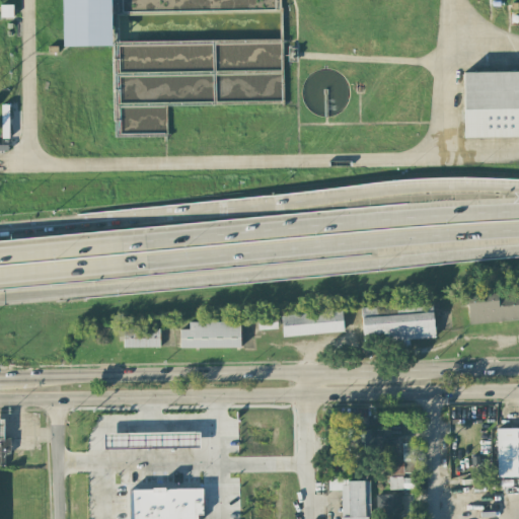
[(61,0),(63,47),(112,46),(109,0),(61,0)]
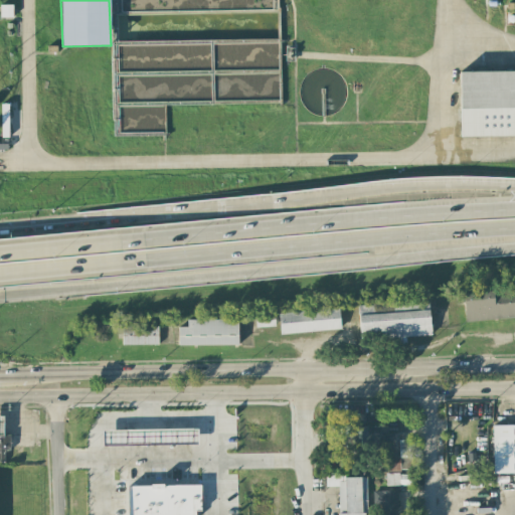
[(12,5),(0,4),(0,16),(12,17),(12,5)]
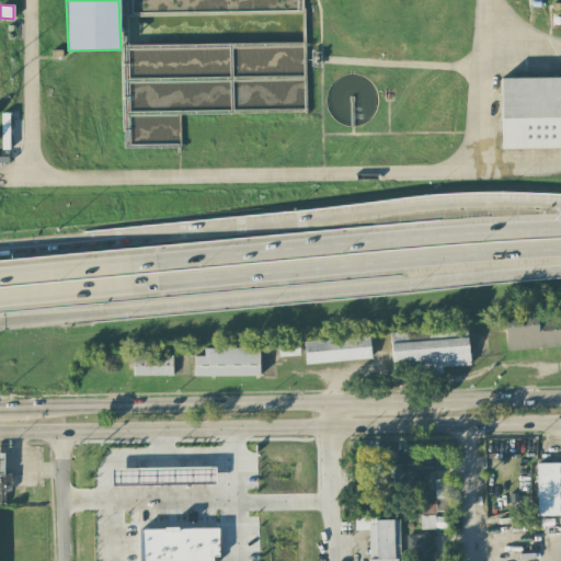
[(560,77),(500,79),(501,149),(560,148),(560,77)]
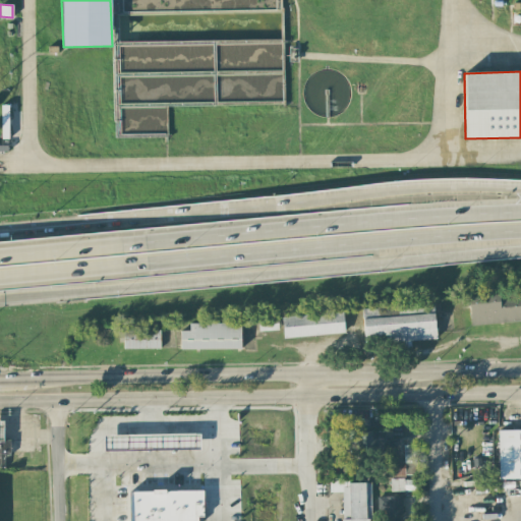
[(470,326),(520,322),(520,292),(468,296),(470,326)]
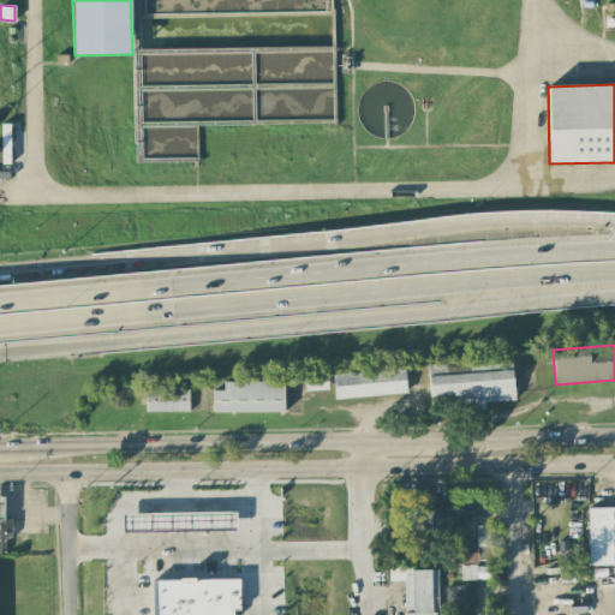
[(332,375),(335,400),(407,393),(404,368),(332,375)]
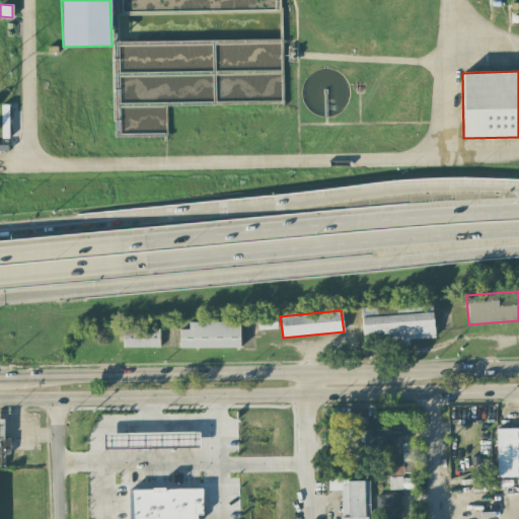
[(277,329),(276,315),(258,316),(258,329),(277,329)]
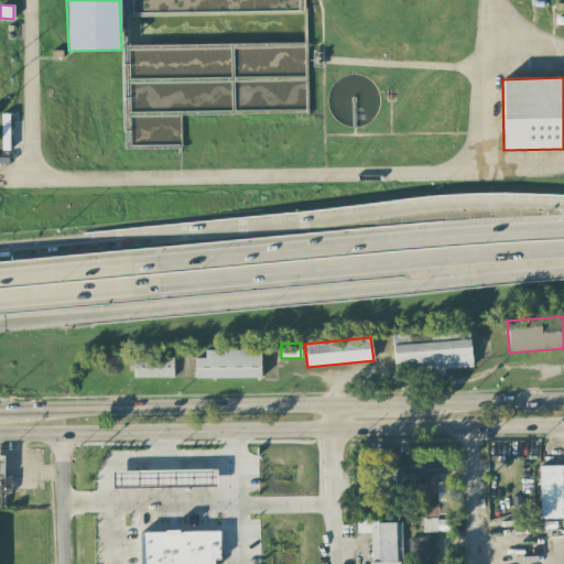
[(195,379),(261,378),(260,349),(205,350),(205,358),(195,358),(195,379)]
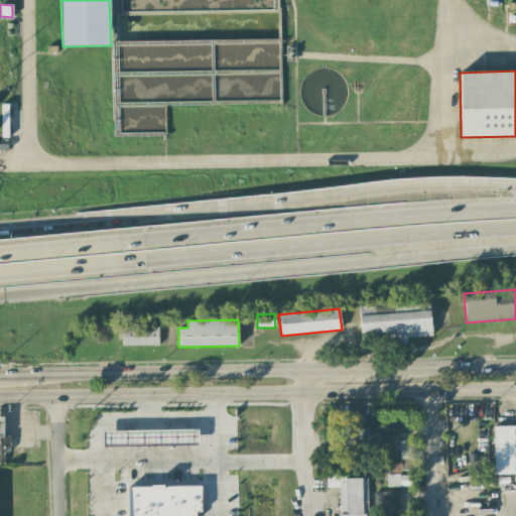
[(158,345),(158,326),(122,327),(122,346),(158,345)]
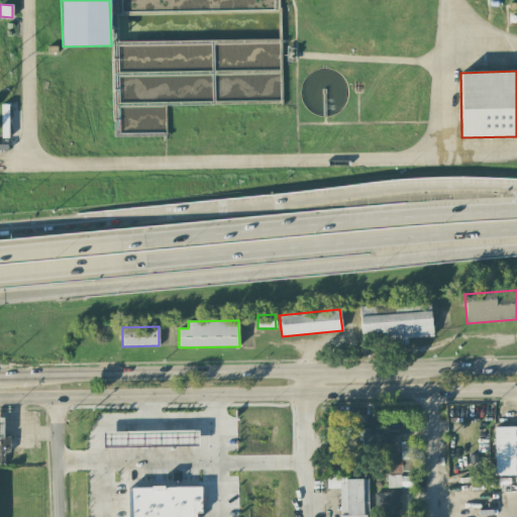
[(516,426),(494,427),(495,476),(516,475),(516,426)]
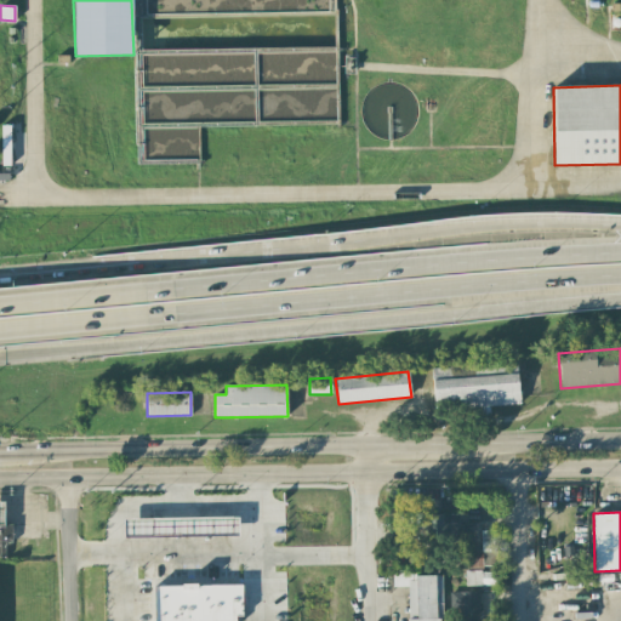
[(238,517),(123,519),(123,539),(238,536),(238,517)]
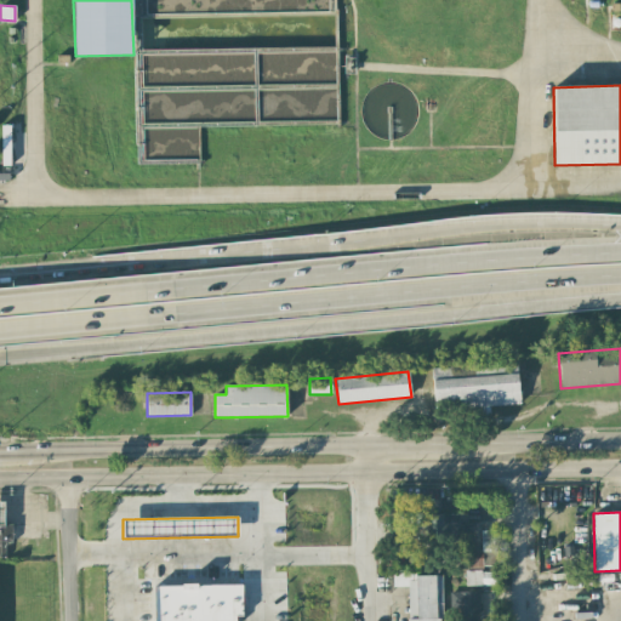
[(0,528),(3,528),(12,528),(12,546),(5,546),(5,565),(0,565),(0,528)]
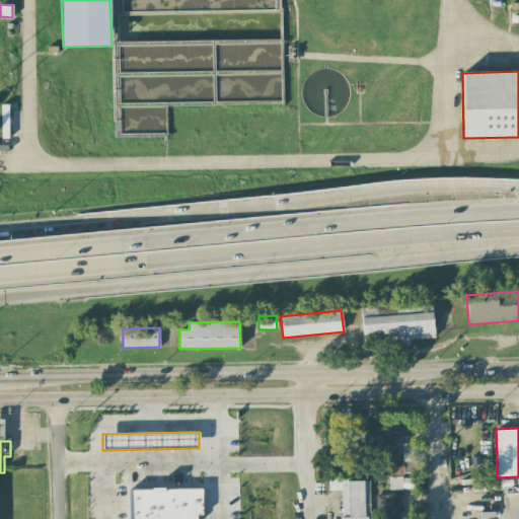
[(401,460),(414,460),(414,443),(401,443),(401,460)]
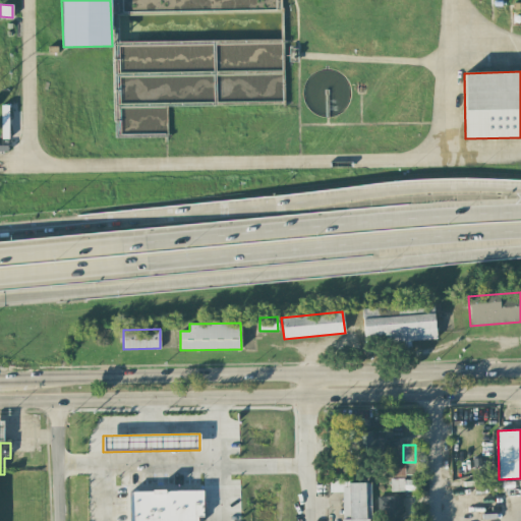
[(390,462),(390,477),(404,477),(404,462),(390,462)]
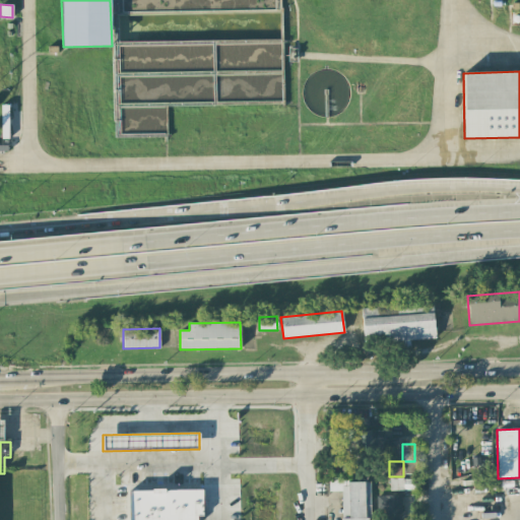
[(414,462),(404,463),(404,474),(414,473),(414,462)]
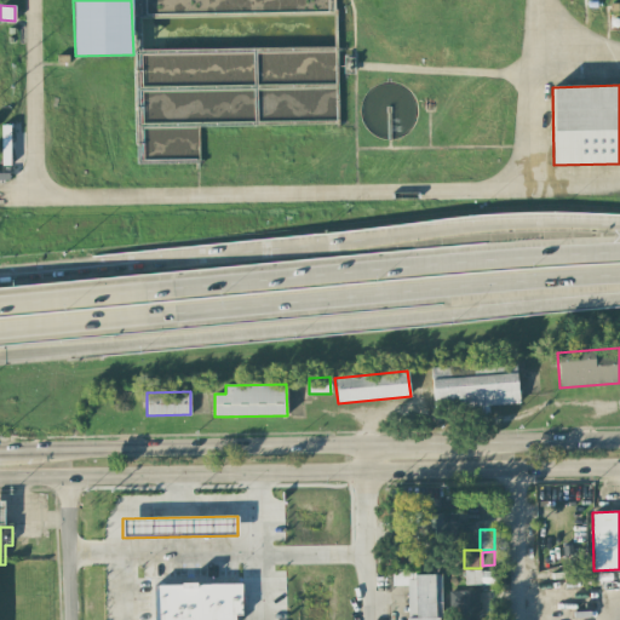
[(438,619),(436,619),(435,593),(441,593),(441,574),(413,575),(413,569),(392,569),(392,586),(407,586),(407,619),(438,619)]
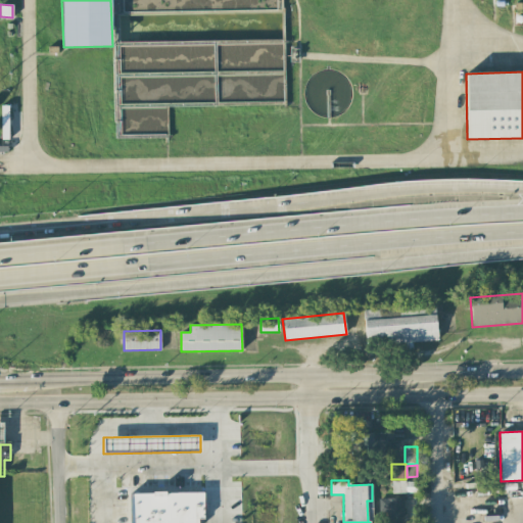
[(391,481),(391,493),(417,492),(416,481),(391,481)]
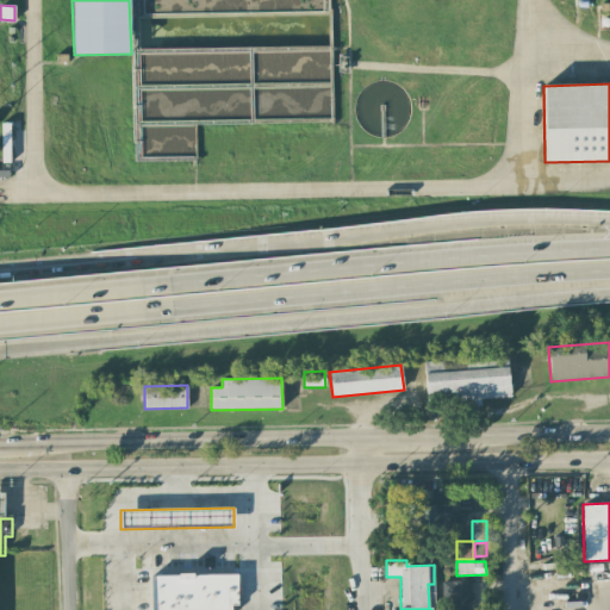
[(237,576),(153,574),(153,609),(231,609),(231,604),(237,604),(237,576)]
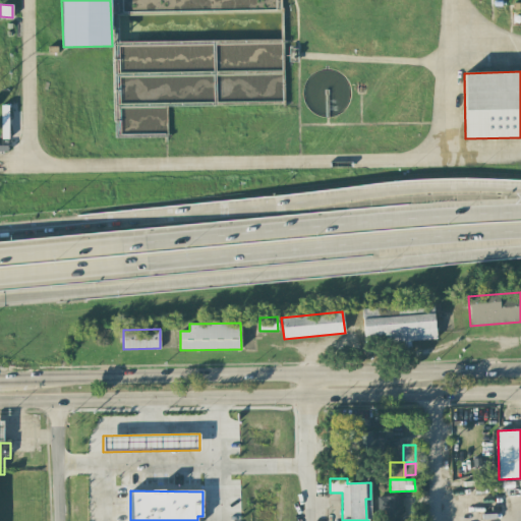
[(402,520),(403,497),(386,497),(385,520),(402,520)]
